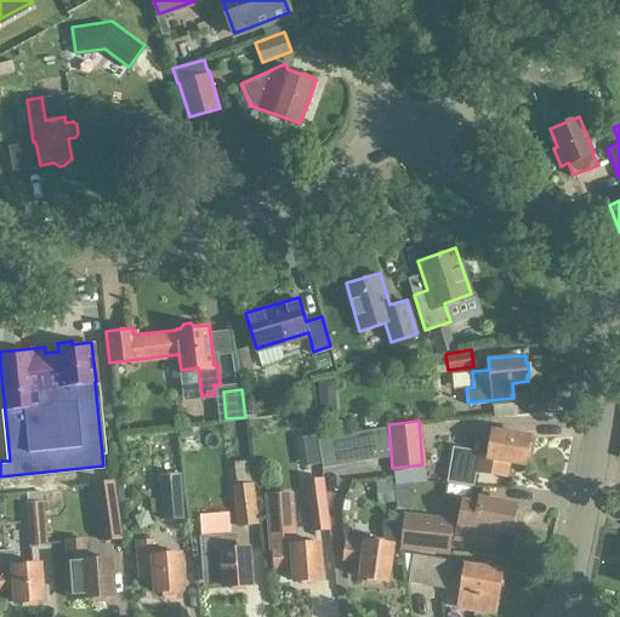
[(318,435),(323,464),(390,452),(385,424),(318,435)]
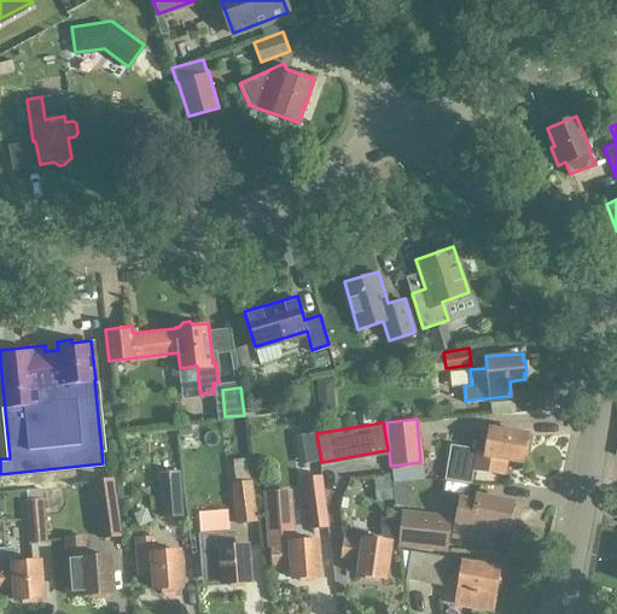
[(489,427),(485,450),(449,443),(443,478),(470,483),(472,466),(502,472),(505,456),(522,460),(523,452),(525,452),(527,442),(524,440),(525,433),(489,427)]
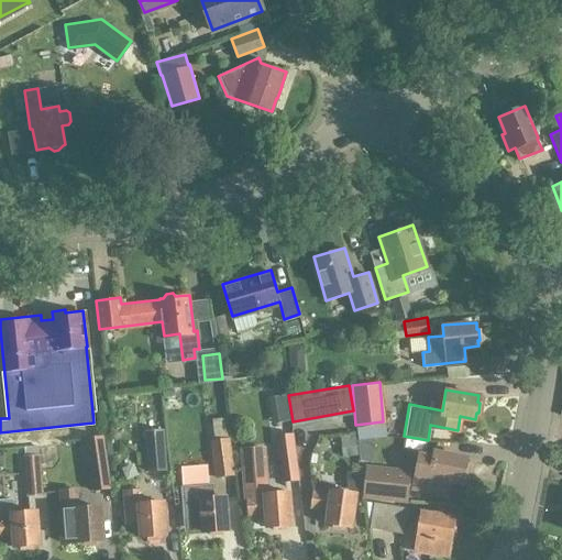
[(286,394),(268,397),(273,424),(290,420),(286,394)]
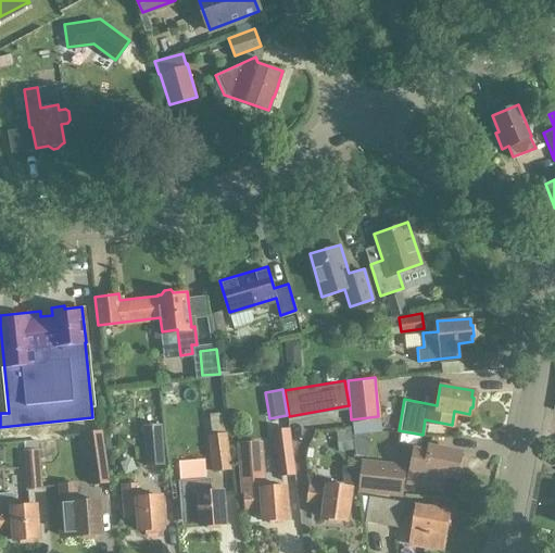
[(142,423),(146,462),(162,461),(160,422),(142,423)]
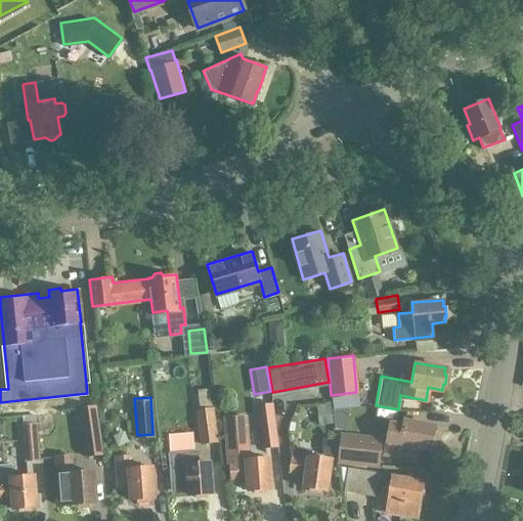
[(276,443),(271,401),(257,403),(262,445),(276,443)]
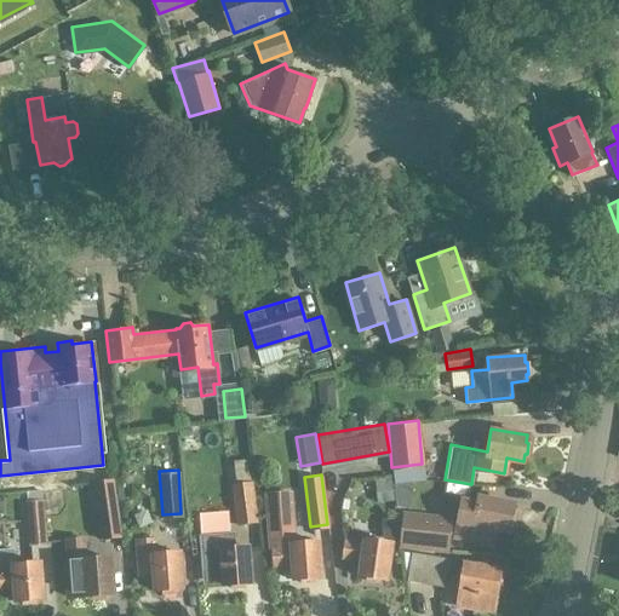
[(113,478),(93,481),(102,537),(120,535),(113,478)]
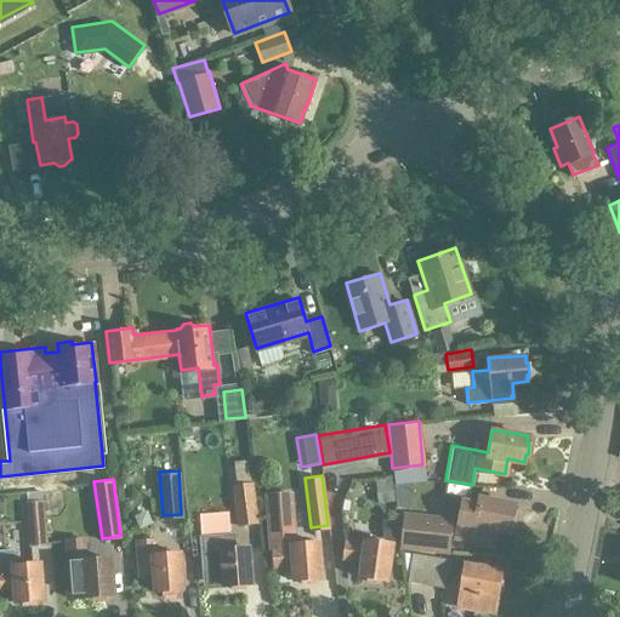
[(233,484),(238,523),(259,520),(252,481),(233,484)]
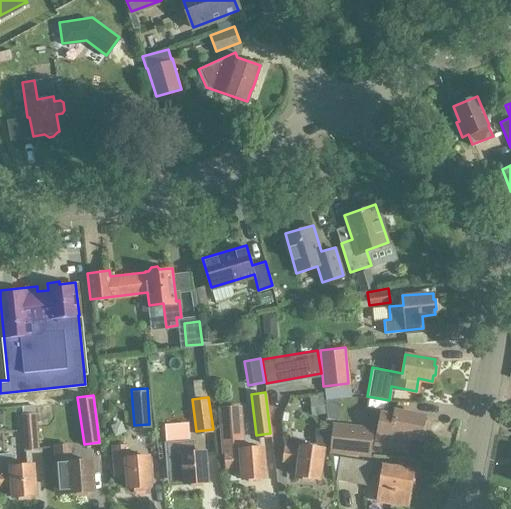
[(220,453),(225,452),(226,465),(242,464),(243,477),(264,475),(262,445),(243,446),(241,404),(217,406),(220,453)]
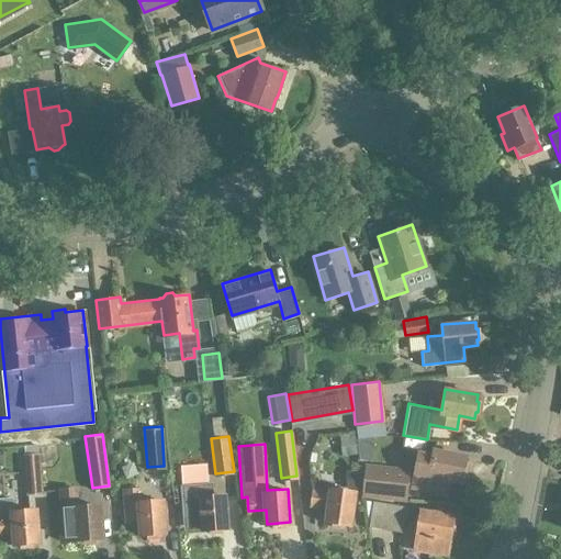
[(413,470),(410,470),(408,488),(442,495),(447,477),(461,480),(462,474),(464,474),(467,464),(464,462),(466,457),(433,450),(433,454),(417,450),(413,470)]
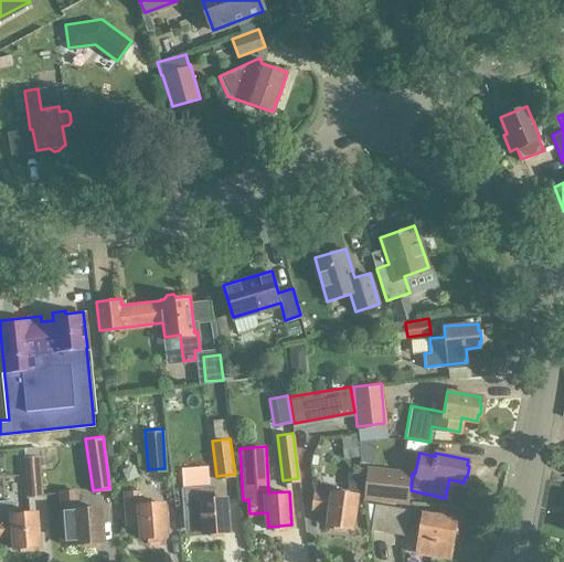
[(24,456),(28,495),(41,494),(39,455),(24,456)]
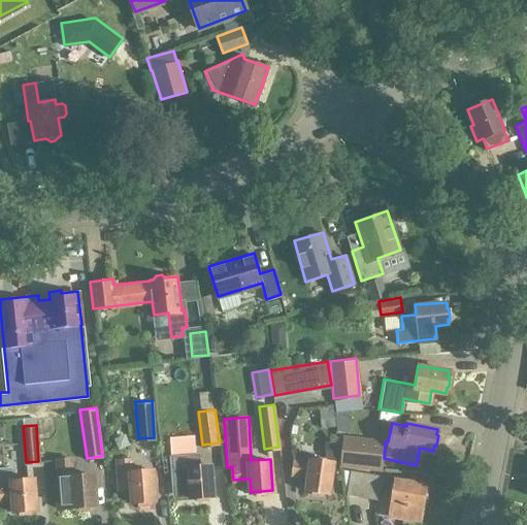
[(384,458),(385,441),(386,439),(342,434),(339,458),(338,466),(382,471),(384,458)]
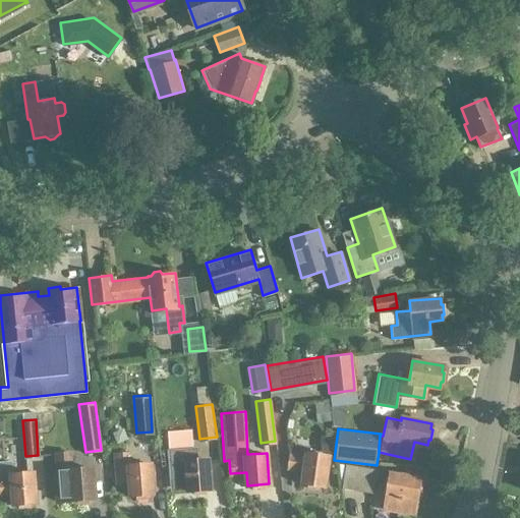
[(325,453),(335,452),(333,434),(322,436),(325,453)]
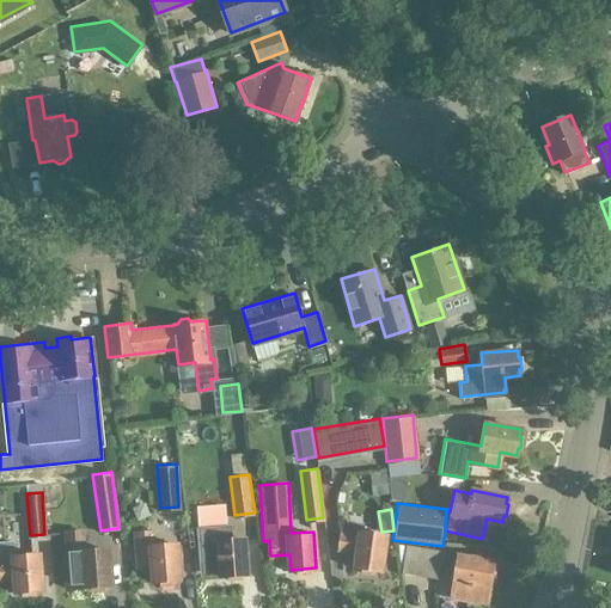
[(358,550),(355,566),(380,570),(385,533),(361,529),(362,523),(338,520),(340,532),(337,547),(358,550)]
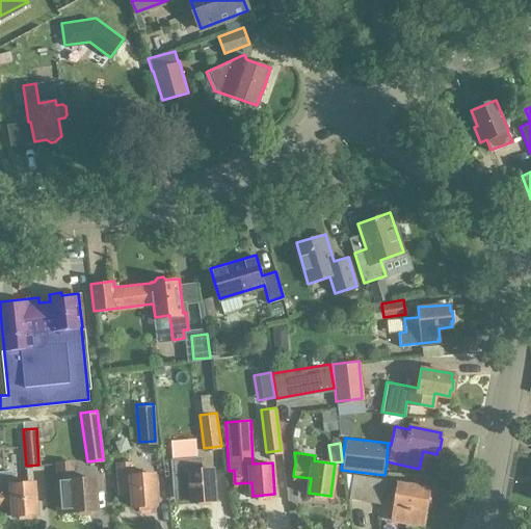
[(59,510),(73,509),(73,510),(96,508),(93,476),(73,478),(72,459),(57,460),(59,482),(57,482),(59,510)]
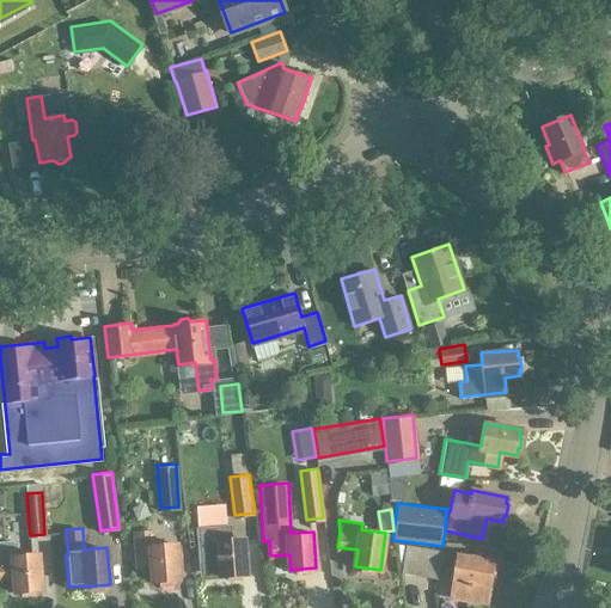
[(177,542),(153,544),(152,529),(134,530),(138,566),(152,565),(153,581),(179,578),(177,542)]
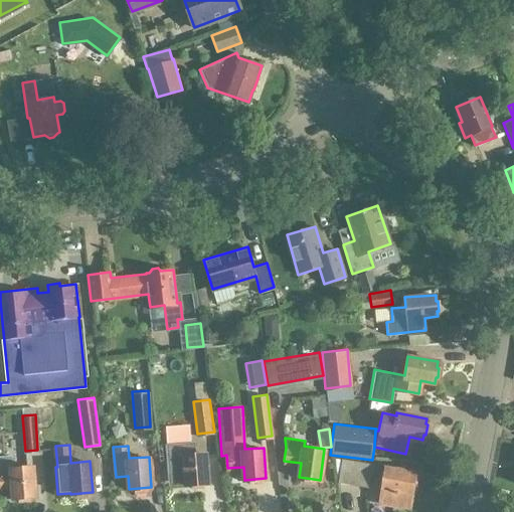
[(173,472),(185,471),(186,485),(208,483),(205,452),(184,454),(184,457),(172,458),(173,472)]
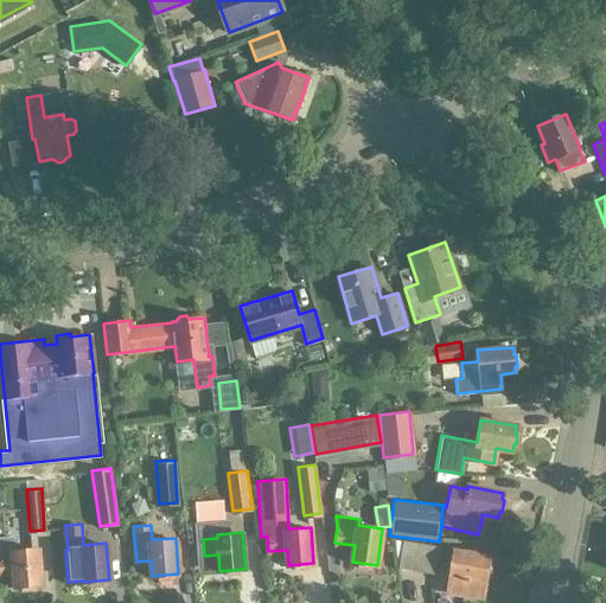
[(0,575),(14,573),(16,587),(42,585),(38,549),(14,551),(13,537),(0,537),(0,575)]
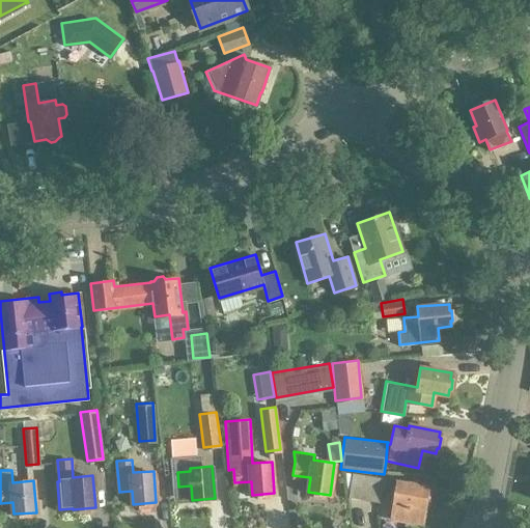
[(385,477),(352,471),(347,496),(380,502),(382,492),(385,477)]
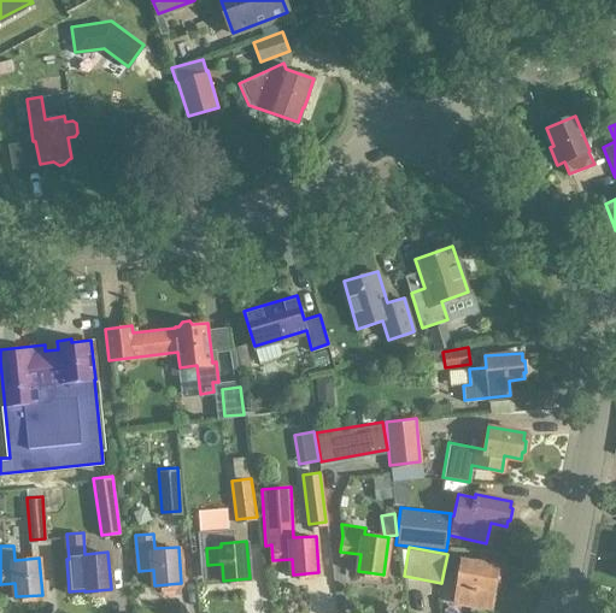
[(464,558),(447,554),(444,571),(458,573),(457,585),(459,585),(457,601),(490,607),(493,584),(497,585),(499,573),(496,572),(497,566),(464,560),(464,558)]
